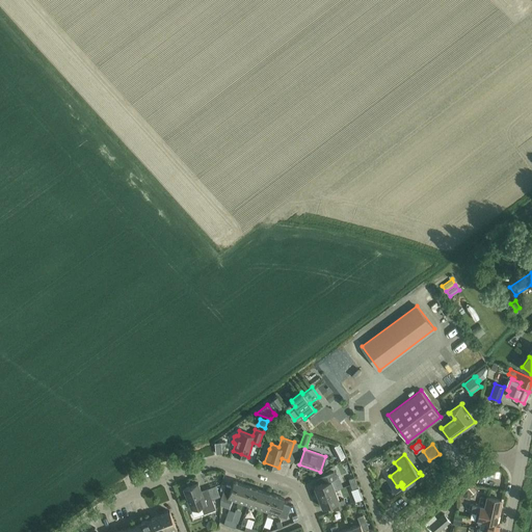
[(500,477),(501,471),(490,469),(489,475),(500,477)]
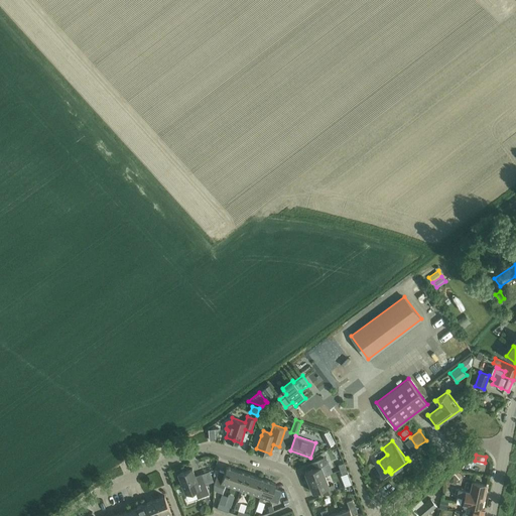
[(339,460),(341,464),(339,465),(341,470),(346,467),(344,463),(342,457),(338,458),(338,460),(339,460)]
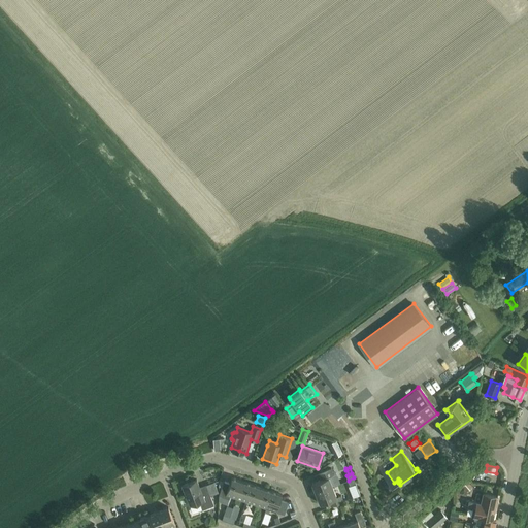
[(311,483),(317,493),(333,486),(340,483),(336,472),(334,473),(331,468),(319,473),(321,479),(311,483)]
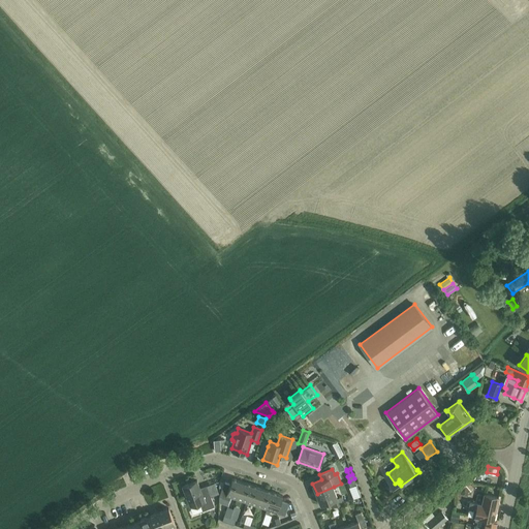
[(230,497),(234,497),(239,480),(232,477),(230,484),(224,481),(224,483),(219,496),(230,499),(230,497)]
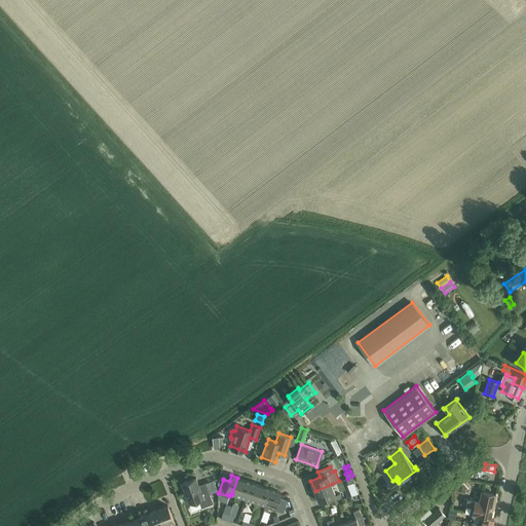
[(202,508),(214,503),(208,488),(201,490),(196,478),(182,484),(185,492),(189,503),(198,499),(202,508)]
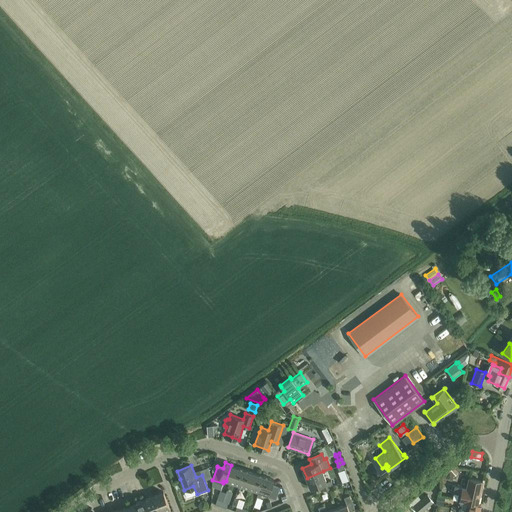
[(231,465),(226,481),(229,482),(238,485),(243,469),(231,465)]
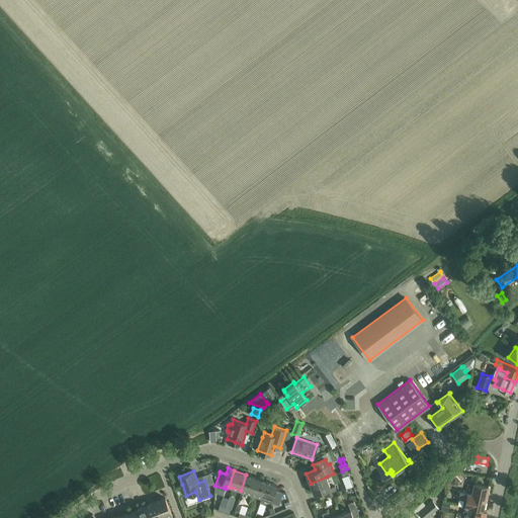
[(458,471),(453,477),(458,483),(463,478),(458,471)]
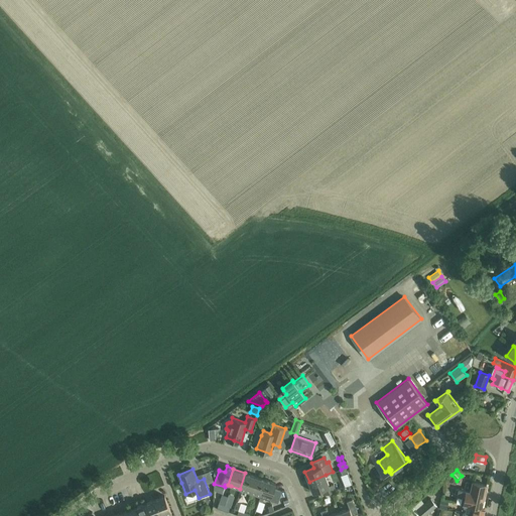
[(210,471),(202,474),(204,479),(212,476),(210,471)]
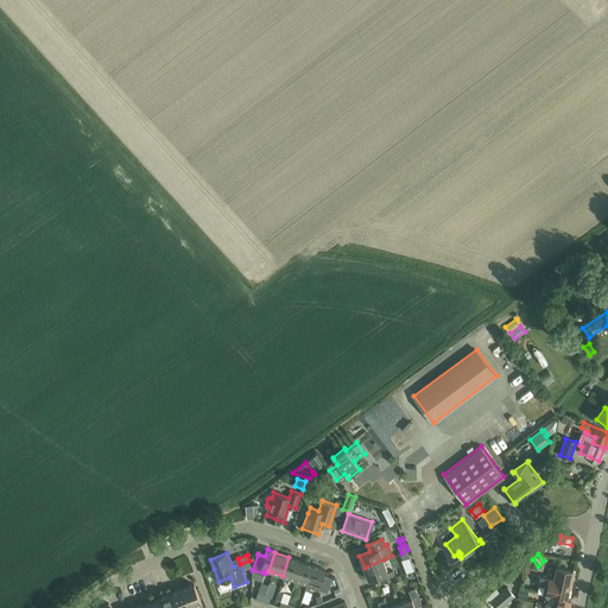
[(289,557),(283,576),(296,581),(303,562),(289,557)]
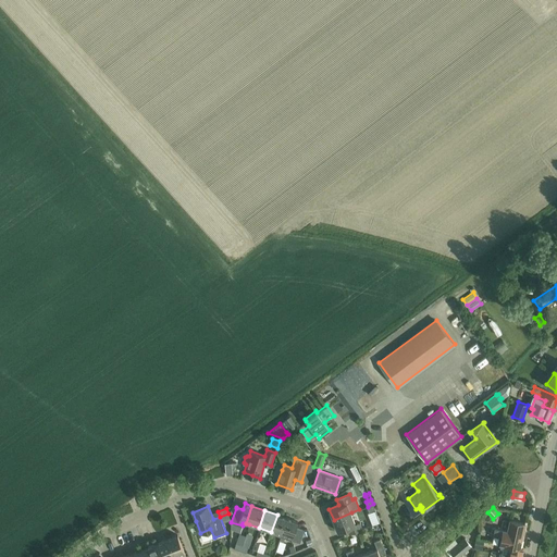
[(356,524),(351,512),(334,520),(338,531),(347,528),(349,533),(358,530),(362,529),(360,522),(356,524)]
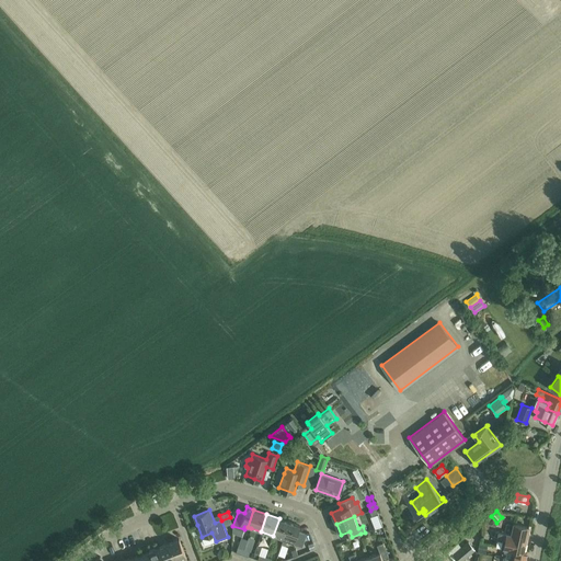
[(279,518),(273,536),(283,539),(282,545),(285,546),(293,523),(279,518)]
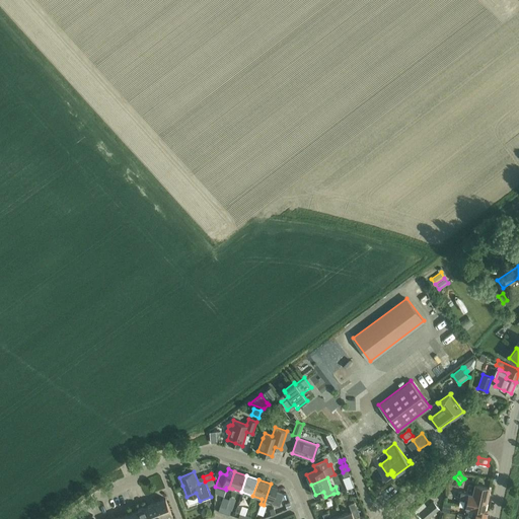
[(271,484),(264,505),(265,505),(266,501),(278,505),(280,498),(281,495),(275,494),(278,486),(271,484)]
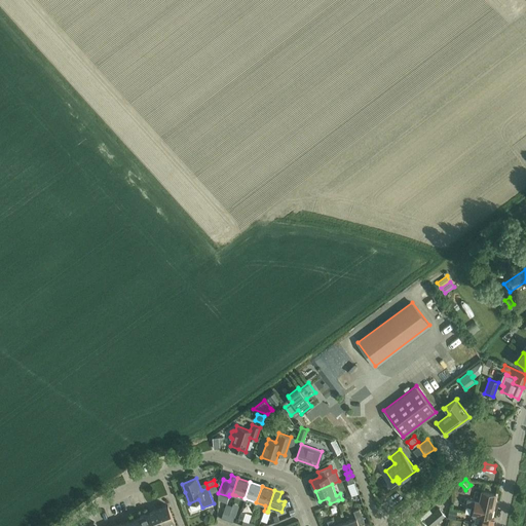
[(468,512),(474,513),(490,517),(495,494),(481,490),(479,500),(466,498),(465,503),(473,504),(473,506),(471,506),(468,512)]
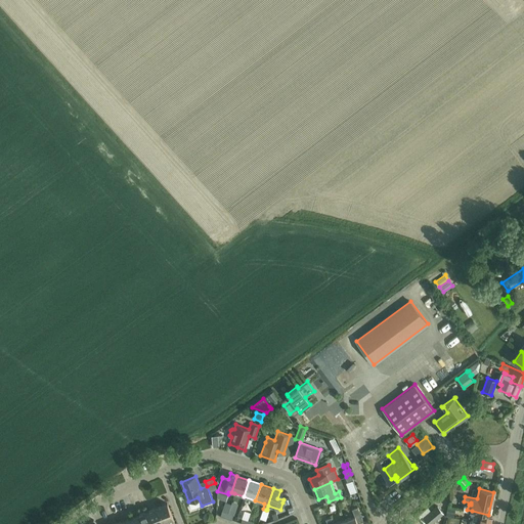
[(158,508),(164,523),(167,523),(175,521),(174,520),(168,504),(158,508)]
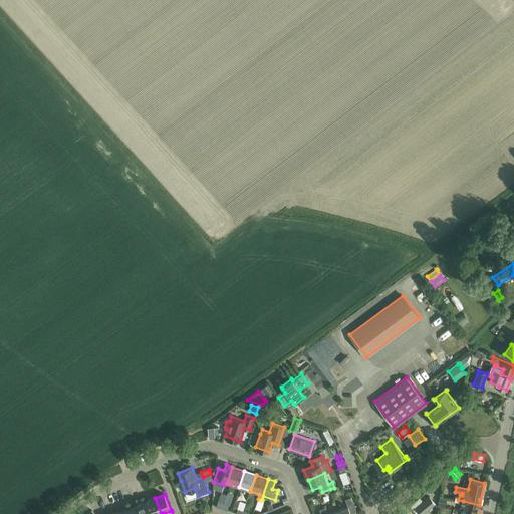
[(416,508),(421,513),(435,503),(429,496),(416,508)]
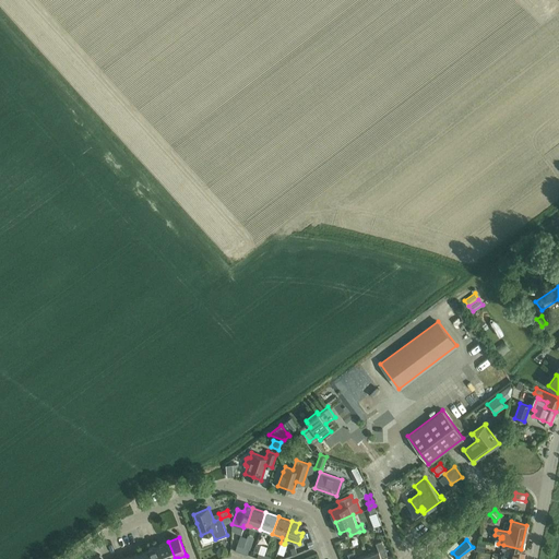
[(478,539),(476,549),(483,551),(486,540),(478,539)]
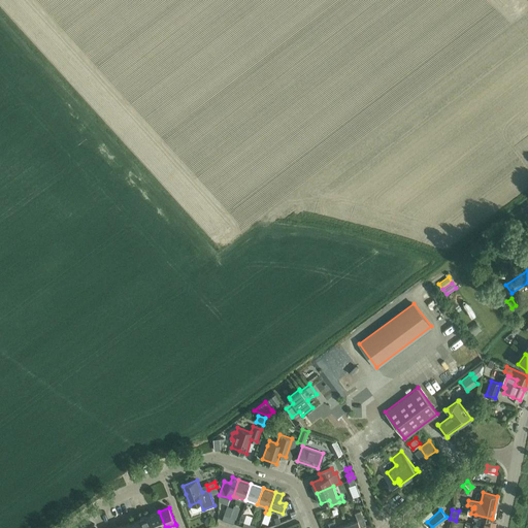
[(348,524),(349,527),(361,527),(366,525),(361,510),(355,513),(358,520),(348,524)]
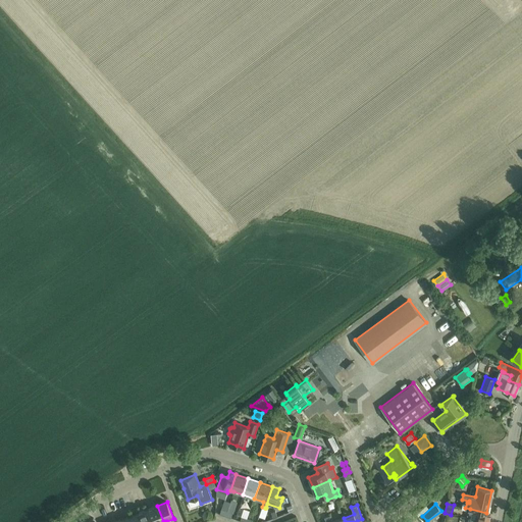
[(147,509),(152,521),(163,521),(157,506),(147,509)]
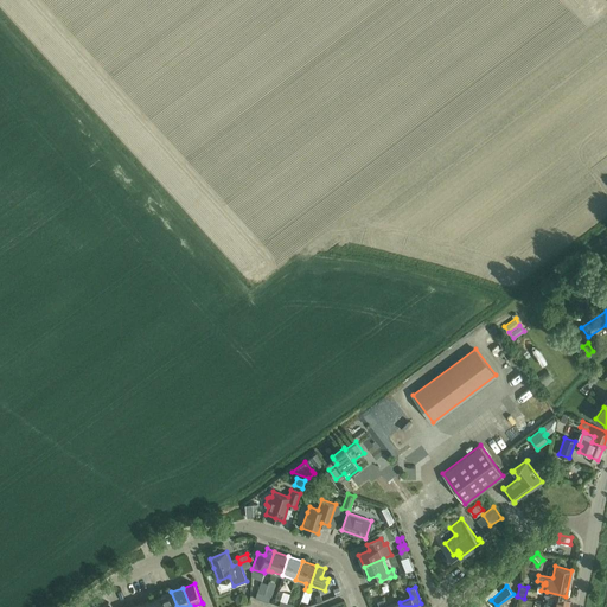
[(164,606),(177,606),(171,592),(160,596),(164,606)]
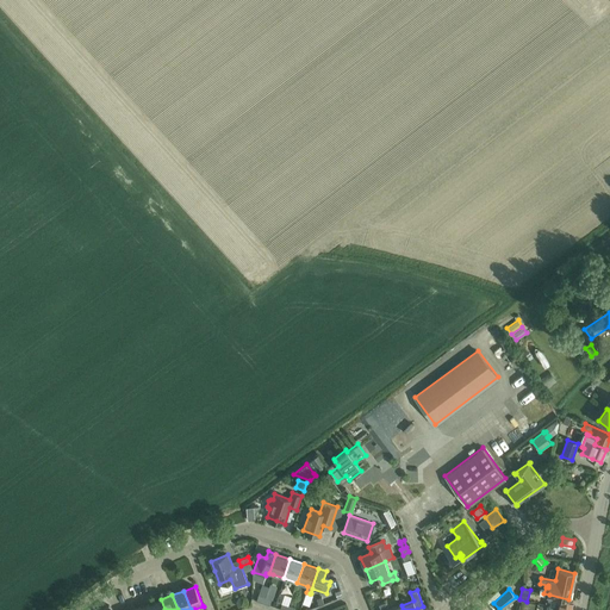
[(259,595),(256,601),(271,604),(272,599),(265,597),(259,595)]
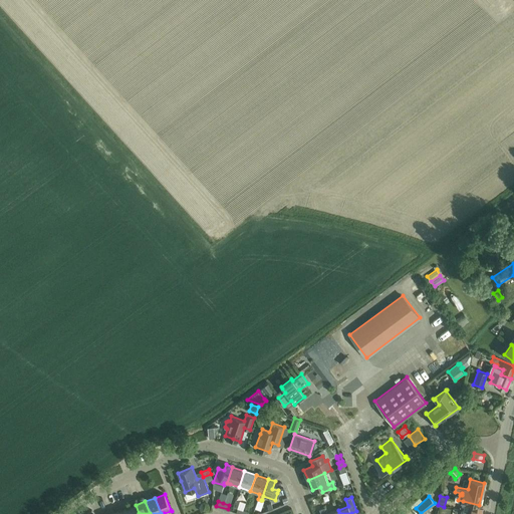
[(464,506),(463,510),(463,511),(475,513),(481,513),(483,506),(479,505),(463,501),(462,506),(464,506)]
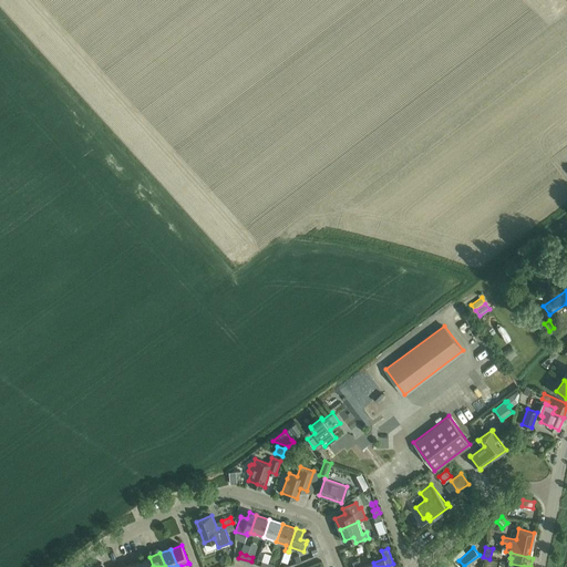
[(138,562),(141,566),(153,566),(150,557),(138,562)]
